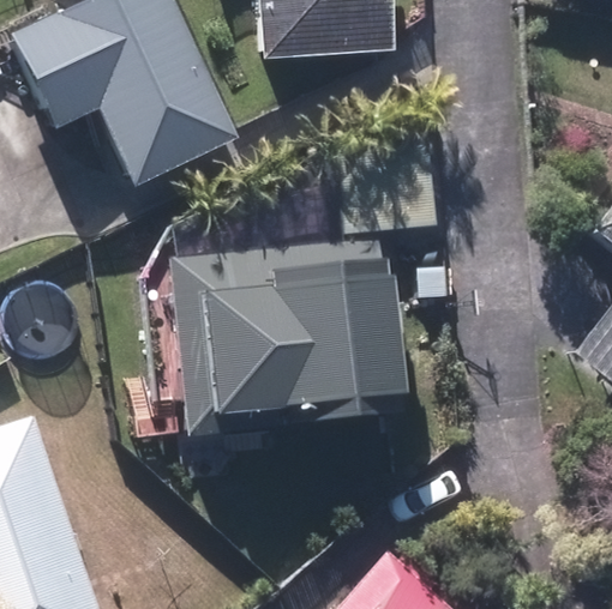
[(237,137),(173,0),(91,0),(21,32),(61,121),(102,102),(139,181),(237,137)]
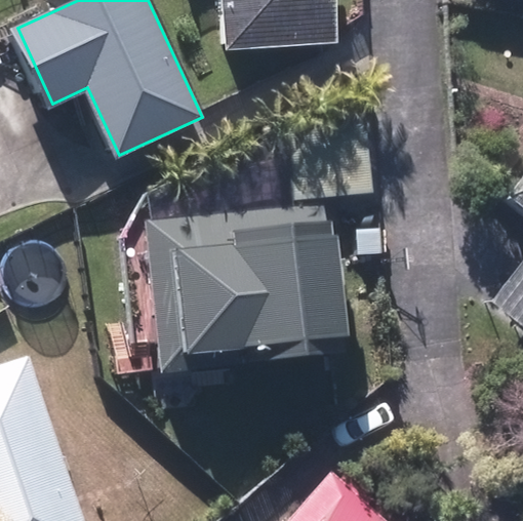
[(222,0),(226,47),(335,41),(332,0),(222,0)]
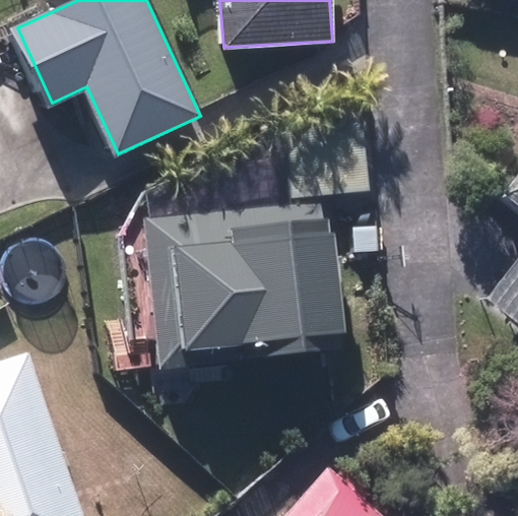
[(283,126),(292,197),(368,188),(360,118),(283,126)]
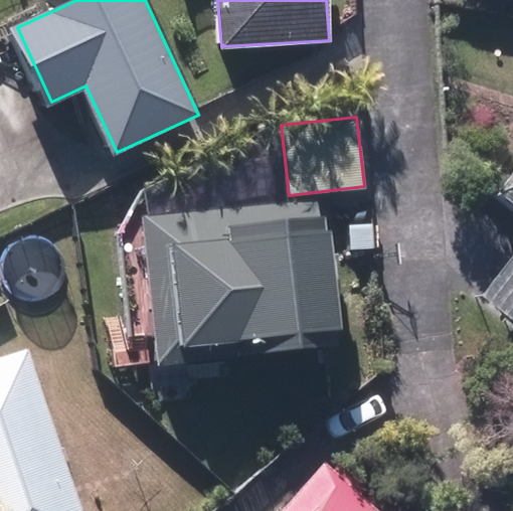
[(512,169),(497,188),(512,201),(512,258),(483,295),(512,319),(512,169)]
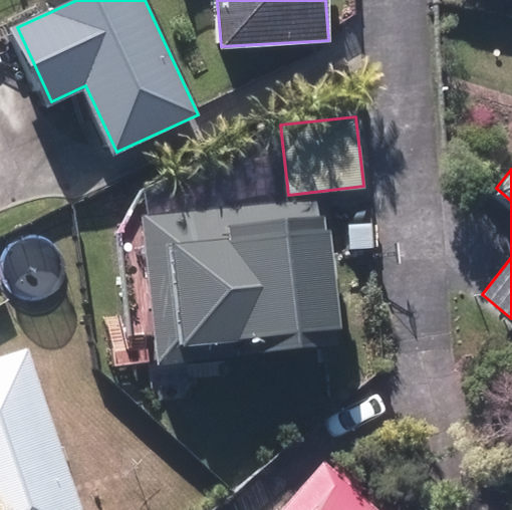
[(143,214),(154,360),(339,346),(331,228),(326,228),(325,216),(319,217),(318,202),(143,214)]
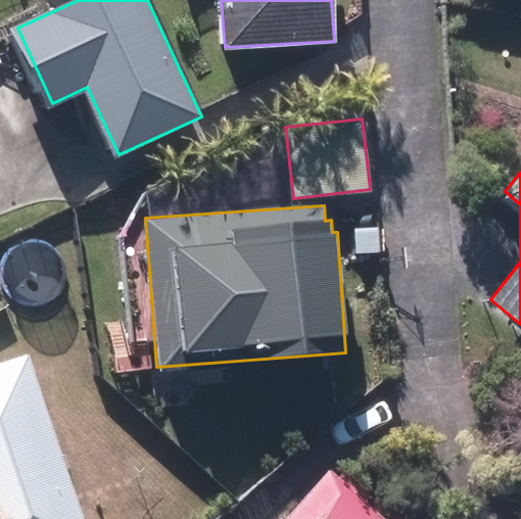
[(85,518),(30,351),(0,361),(0,518),(85,518)]
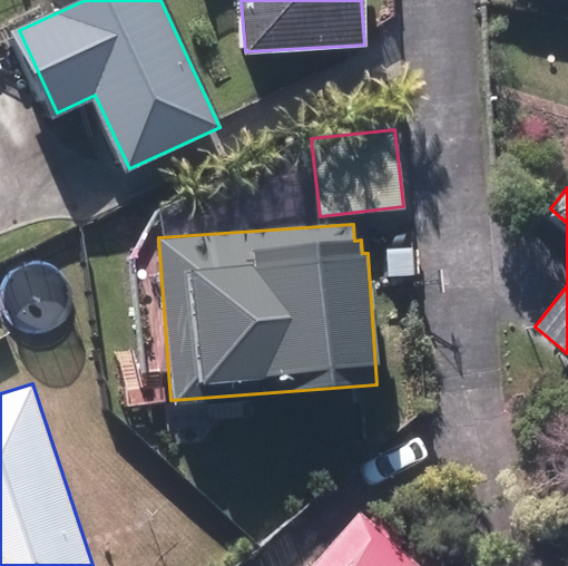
[(420,565),(360,511),(310,565),(420,565)]
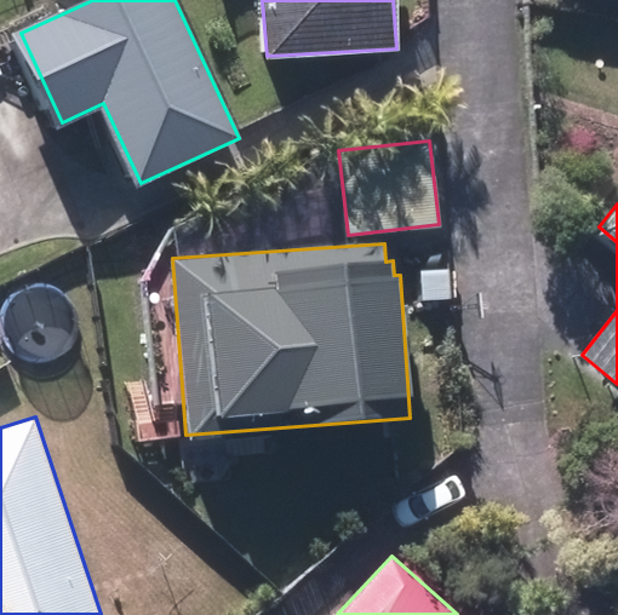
All buildings are outlined.
